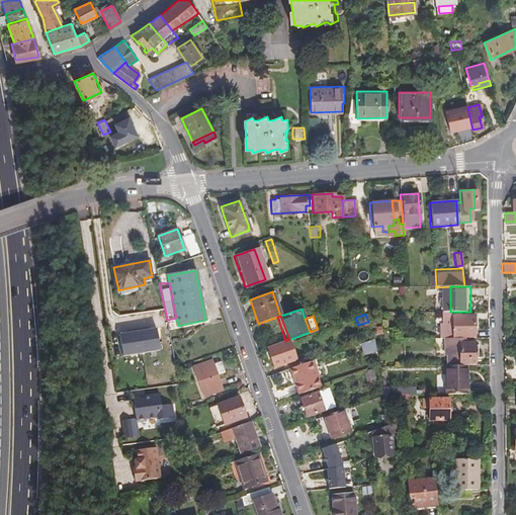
[(462,340),(471,340),(471,332),(471,319),(466,319),(457,319),(440,319),(440,327),(438,327),(438,340),(442,340),(462,340)]
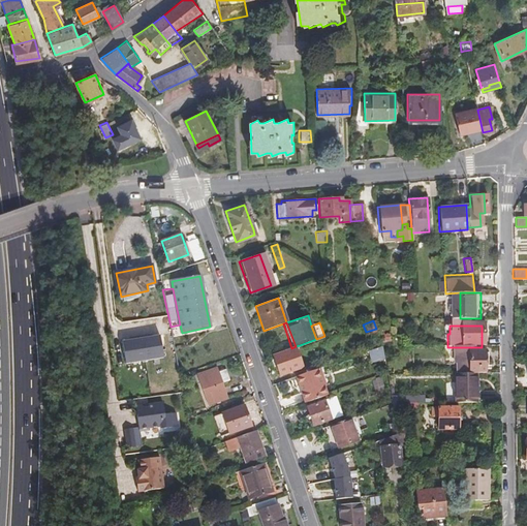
[(161,333),(123,339),(127,363),(164,357),(161,333)]
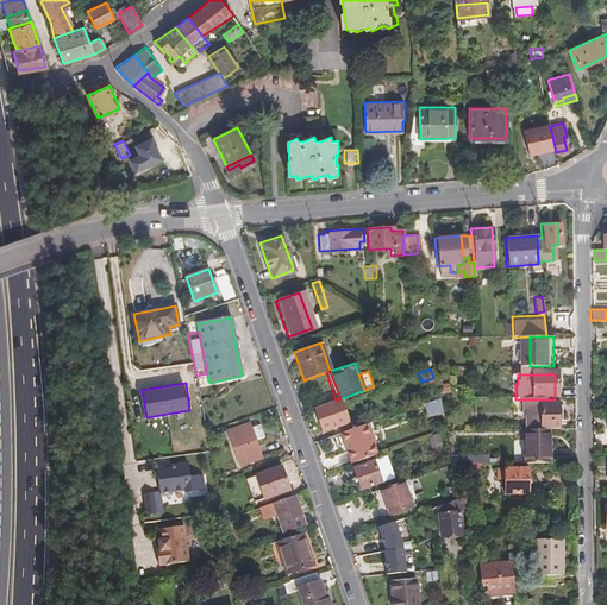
[(555,399),(573,399),(571,390),(555,390),(555,399)]
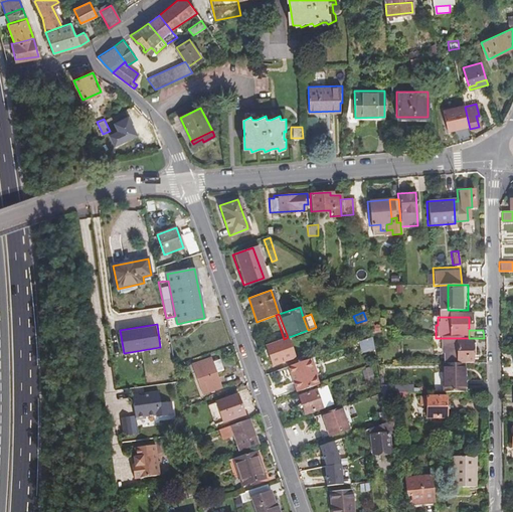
[(284,339),(265,346),(272,365),(294,357),(290,346),(295,345),(292,336),(288,337),(284,339)]
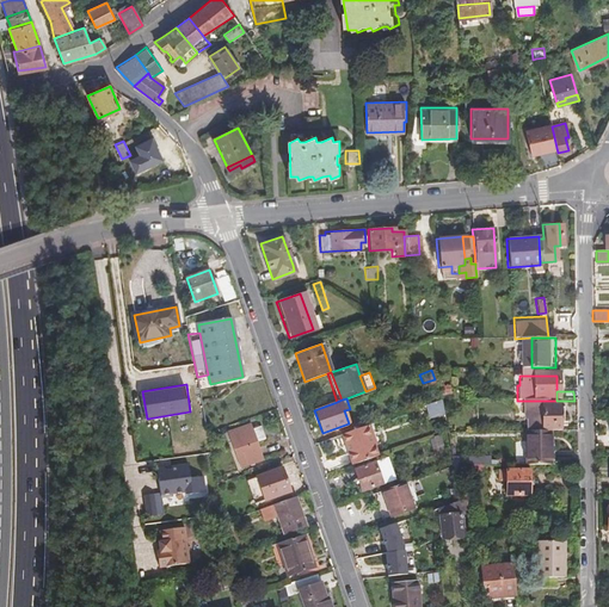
[(436,412),(432,398),(423,402),(426,414),(436,412)]
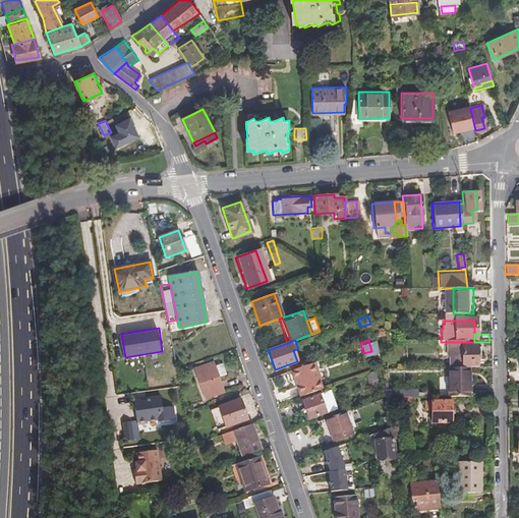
[(448,367),(468,367),(475,367),(475,357),(478,357),(478,350),(475,350),(475,347),(465,347),(465,342),(445,342),(445,360),(448,360),(448,367)]
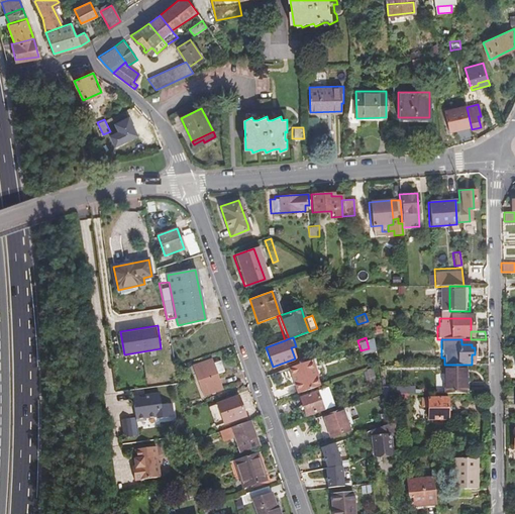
[(217,373),(214,363),(212,358),(193,366),(203,395),(223,388),(217,373)]
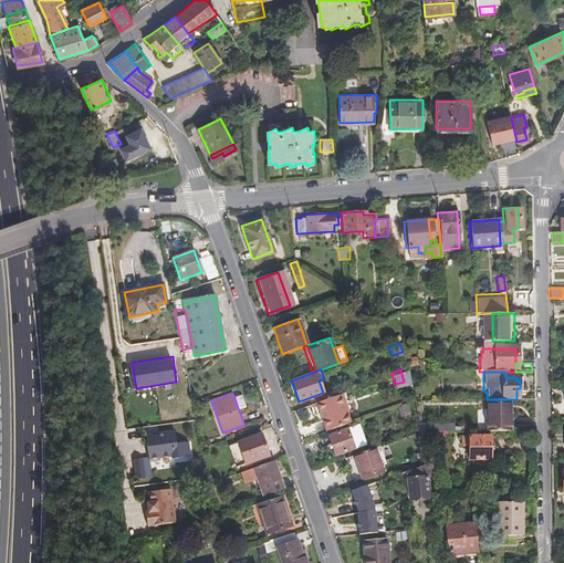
[(241,395),(235,397),(238,408),(246,406),(241,395)]
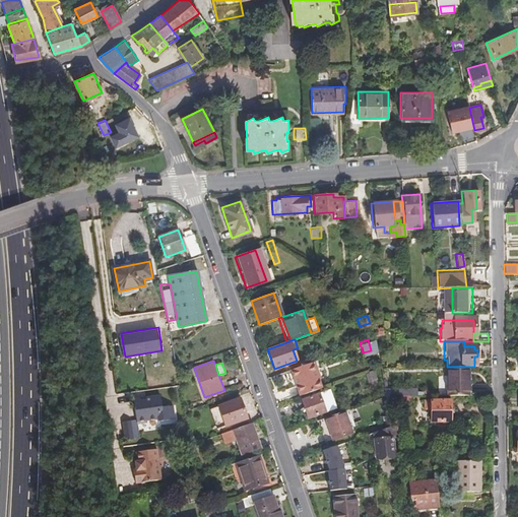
[(299,397),(320,389),(311,363),(289,370),(292,378),(295,377),(297,383),(294,384),(299,397)]
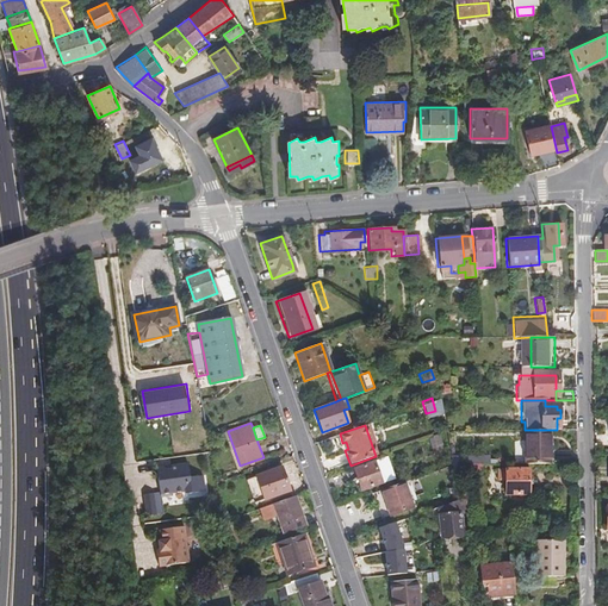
[(522,463),(548,463),(548,430),(525,430),(522,430),(522,463)]
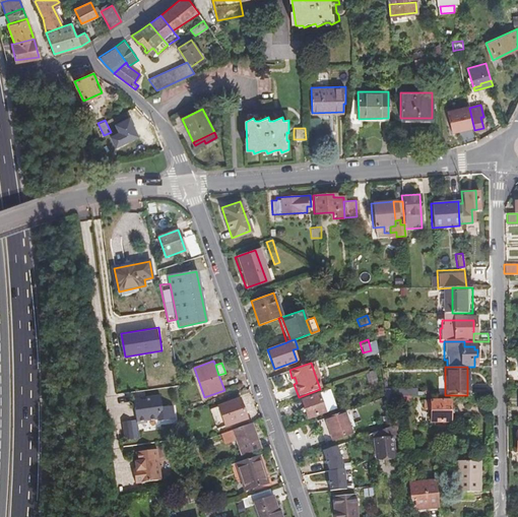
[(378,383),(374,370),(367,372),(371,385),(378,383)]
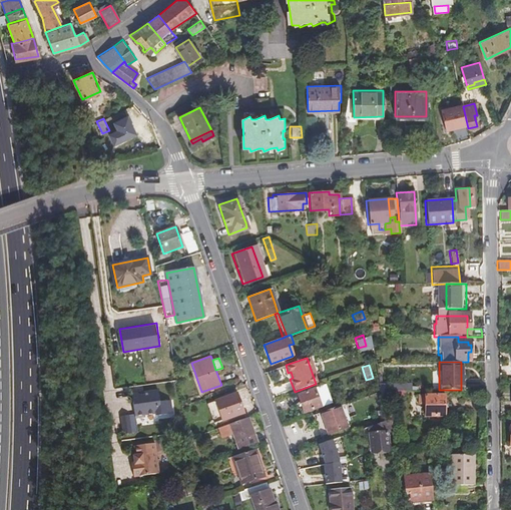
[(330,402),(324,385),(296,395),(302,412),(330,402)]
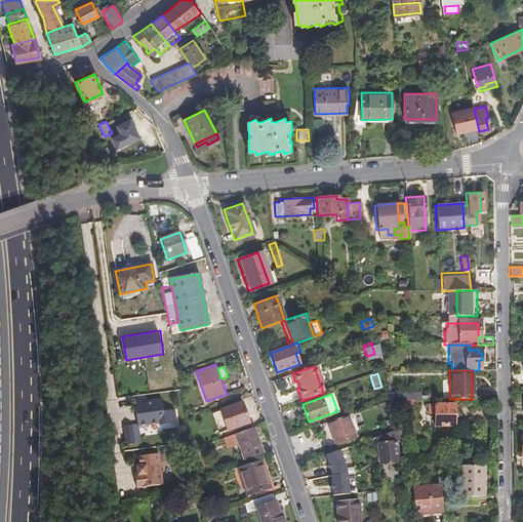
[(145,401),(138,402),(142,423),(142,425),(163,422),(164,425),(176,423),(174,409),(167,410),(165,398),(151,400),(151,403),(148,403),(145,401)]
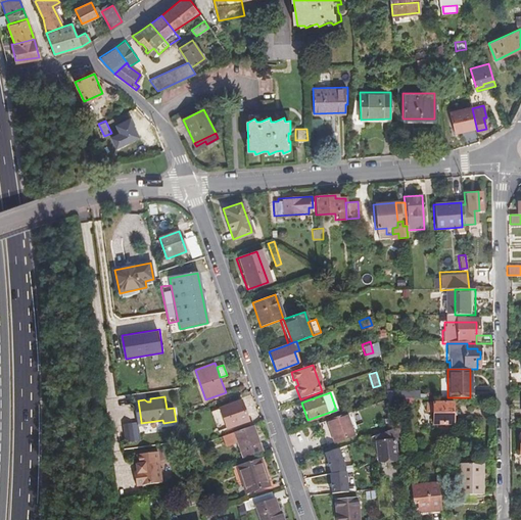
[(241,402),(220,410),(226,428),(247,421),(241,402)]
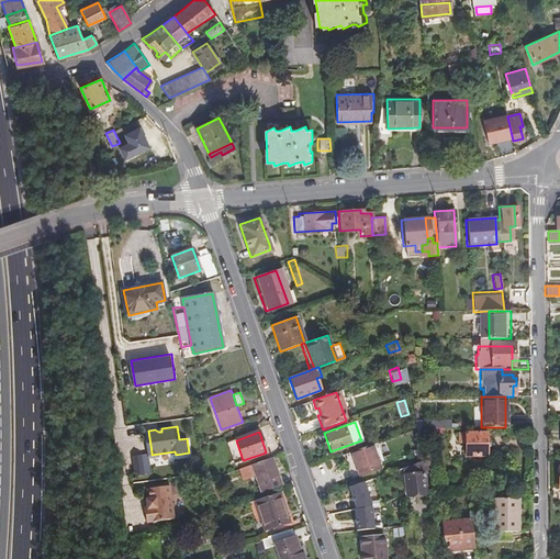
[(469,451),(490,451),(490,432),(462,432),(462,442),(469,442),(469,451)]
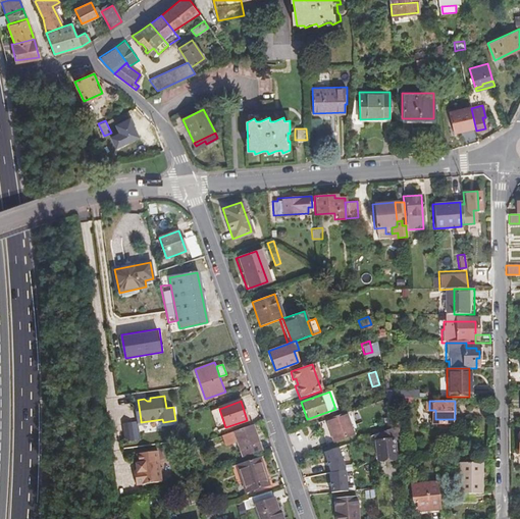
[(225,427),(219,409),(211,412),(217,427),(222,426),(222,428),(218,429),(218,431),(226,428),(225,427)]
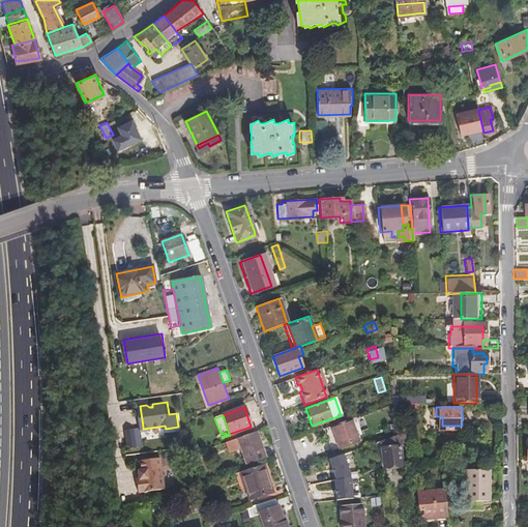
[(352,418),(325,429),(332,447),(338,445),(338,447),(360,440),(352,418)]
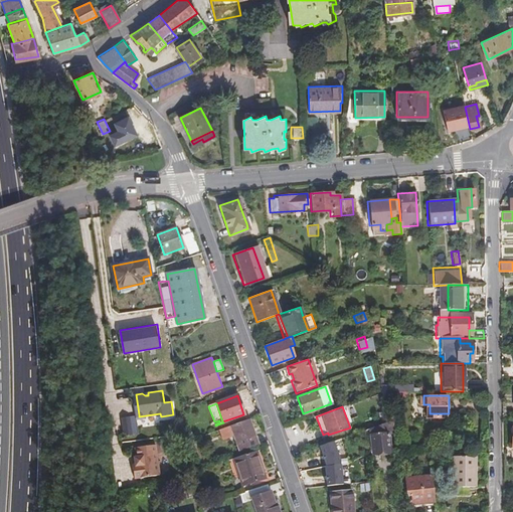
[(128,435),(142,433),(140,416),(139,416),(139,414),(125,416),(128,435)]
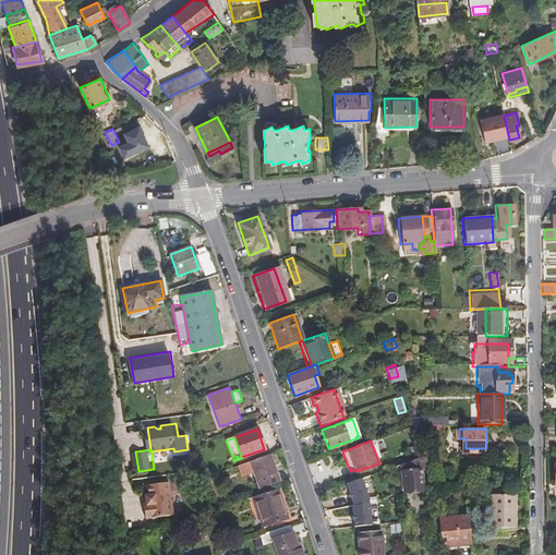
[(502,450),(493,450),(493,465),(502,465),(502,450)]
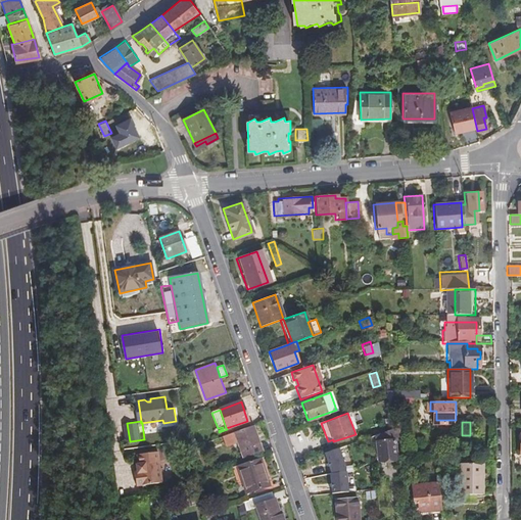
[(261,451),(251,426),(233,432),(236,438),(242,458),(261,451)]
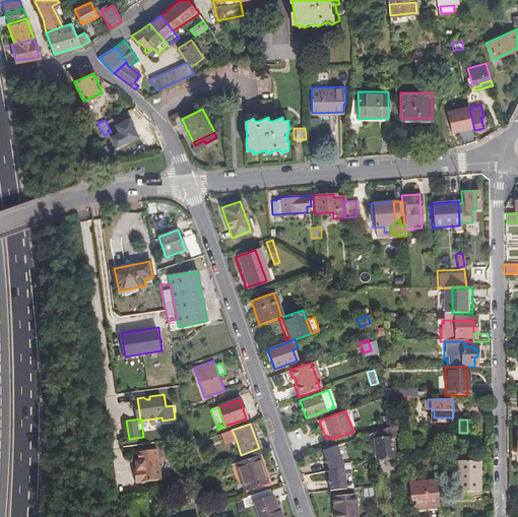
[(390,439),(395,438),(394,429),(389,428),(372,434),(375,459),(391,458),(390,439)]
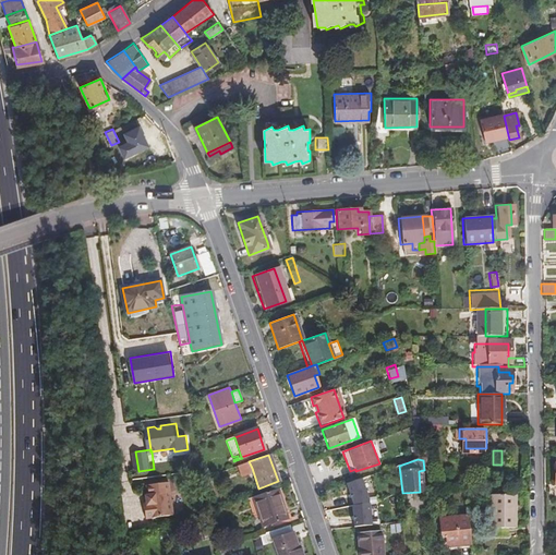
[(252,468),(249,461),(239,465),(241,472),(252,468)]
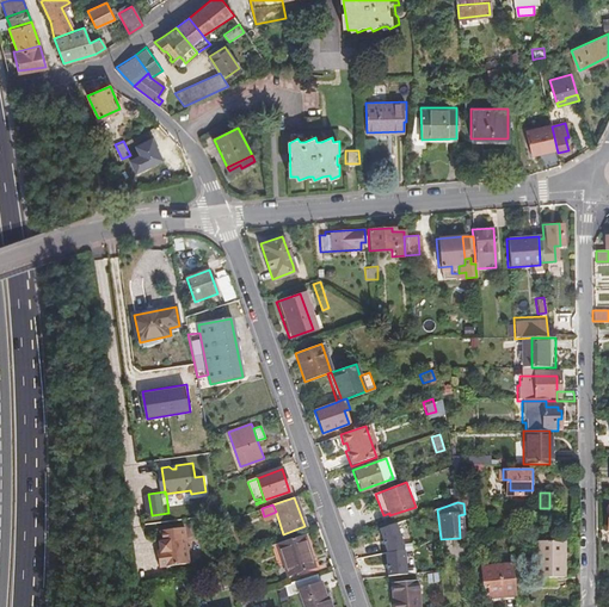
[(233,526),(231,518),(222,521),(225,528),(233,526)]
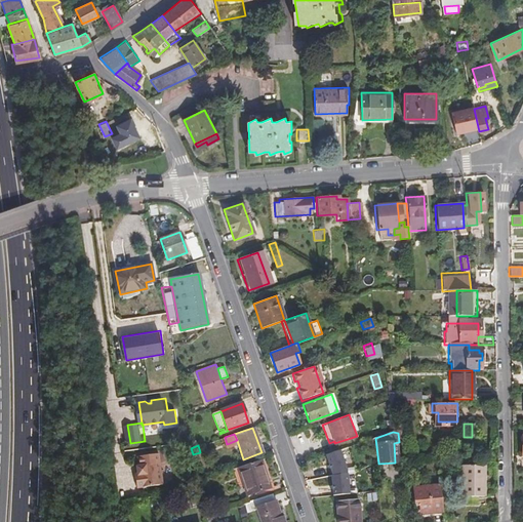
[(329,449),(336,492),(360,488),(352,445),(329,449)]
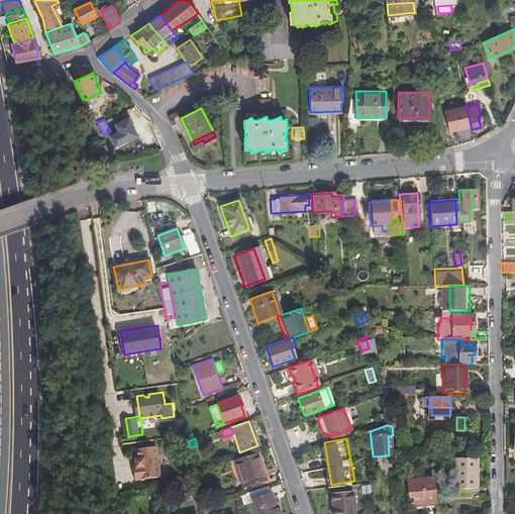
[(167,475),(163,444),(142,447),(143,456),(141,457),(142,464),(139,465),(141,479),(167,475)]
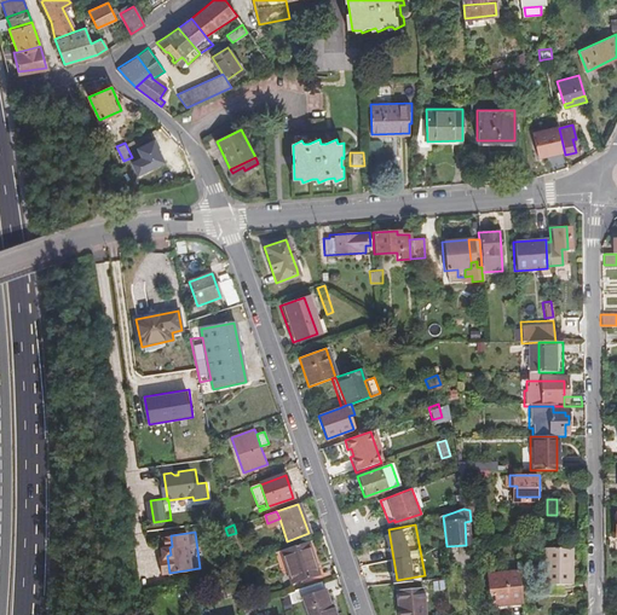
[(310,540),(281,550),(292,582),(321,573),(310,540)]
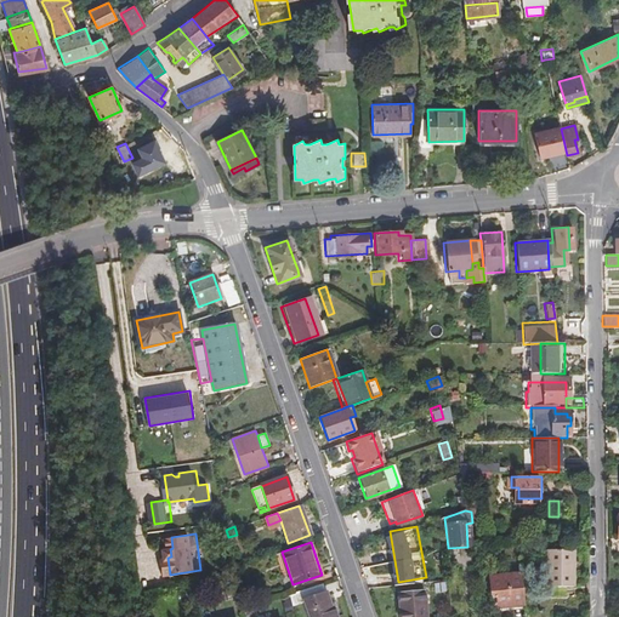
[(572,587),(572,549),(545,549),(545,594),(566,595),(566,587),(572,587)]
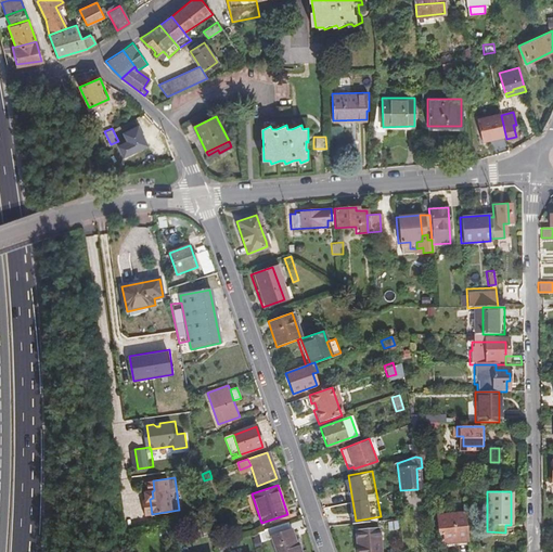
[(334,517),(352,513),(351,506),(333,511),(334,517)]
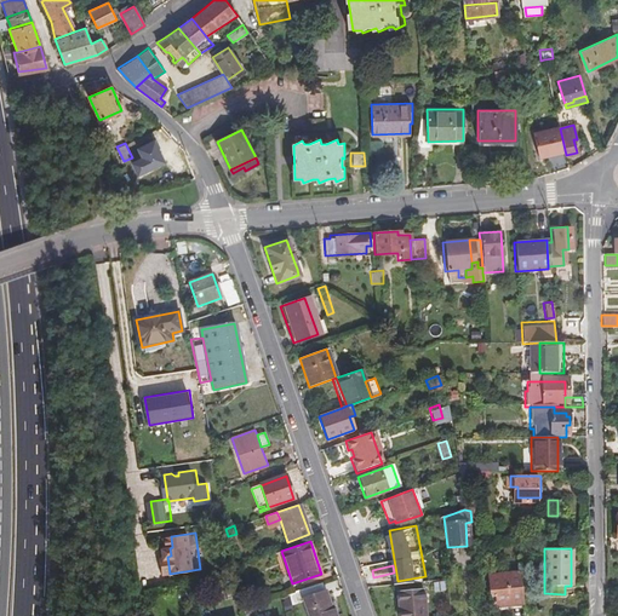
[(495,606),(522,603),(519,571),(486,575),(488,593),(493,593),(495,606)]
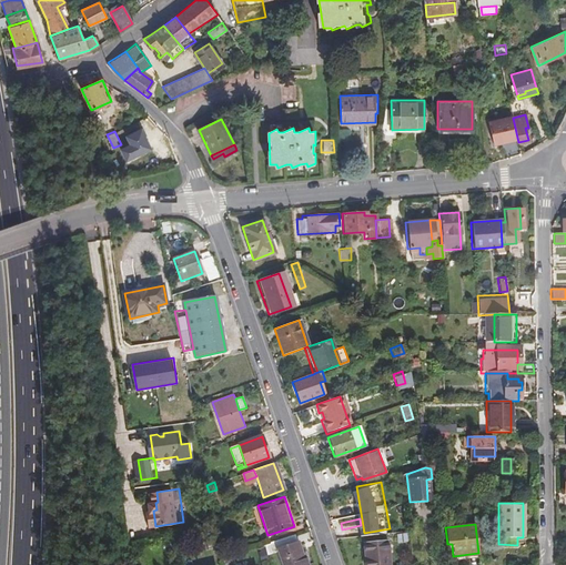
[(305,564),(295,534),(264,544),(266,552),(278,548),(283,564),(305,564)]
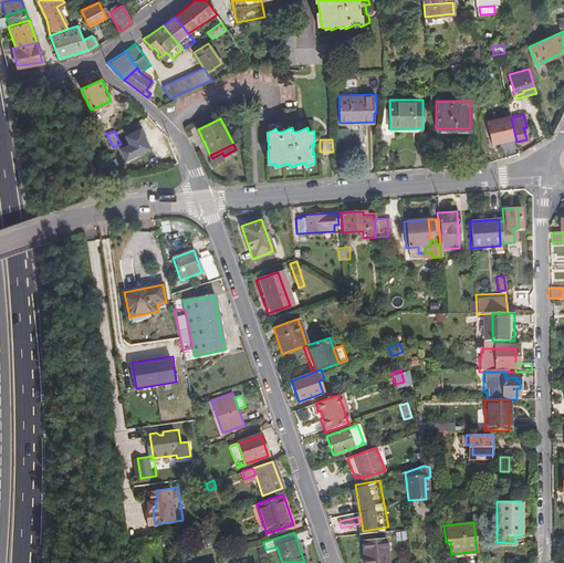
[(386,562),(384,539),(361,541),(363,562),(386,562)]
